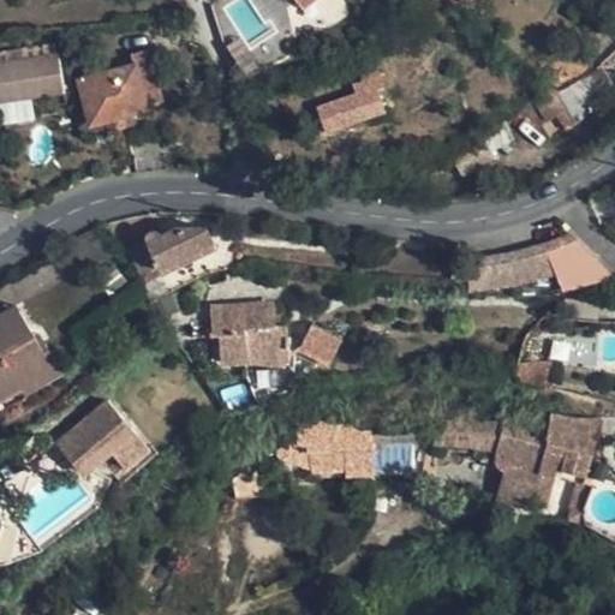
[(294,0),(305,12),(317,0),(294,0)]
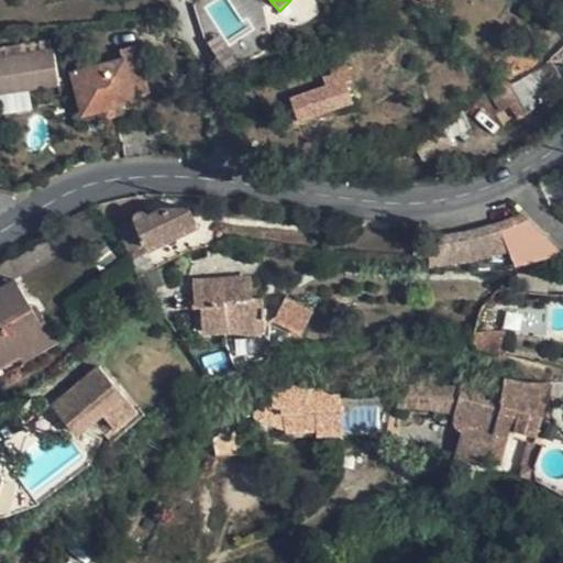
[(562,37),(559,33),(534,52),(544,66),(510,87),(522,108),(562,84),(551,62),(562,50),(562,37)]
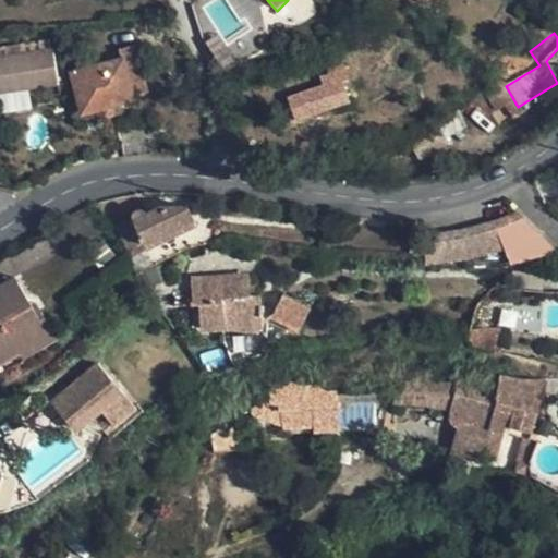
[(0,93),(58,87),(52,51),(0,59),(0,93)]
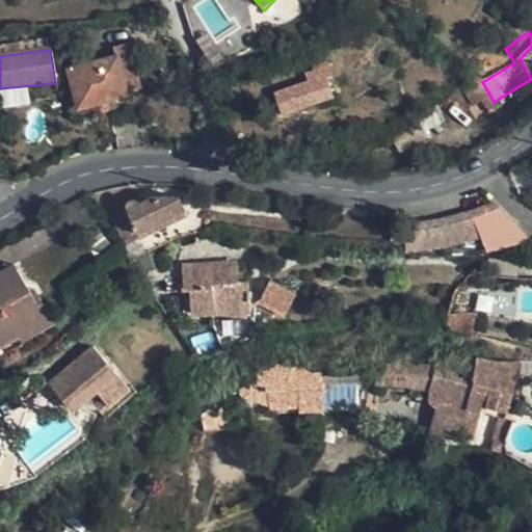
[(98,105),(109,102),(129,98),(117,58),(68,72),(77,110),(98,105)]
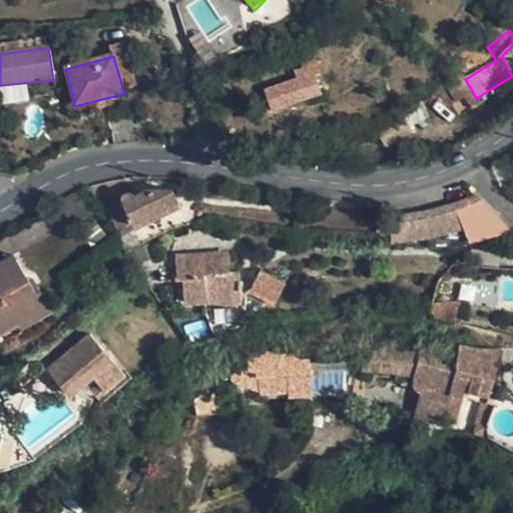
[(295,72),(297,80),(265,92),(272,112),(322,95),(317,78),(323,76),(317,60),(304,64),(305,68),(295,72)]
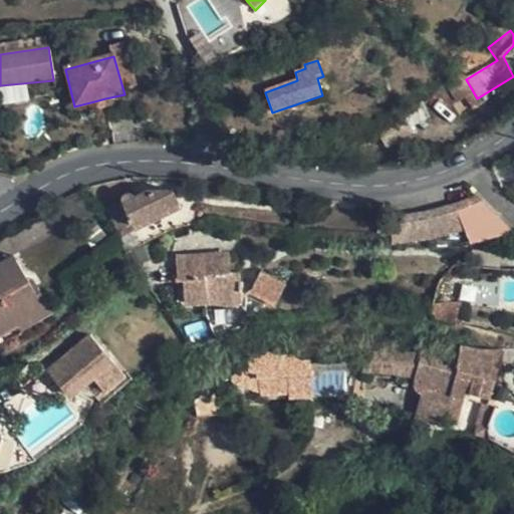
[(107,106),(105,98),(94,101),(96,109),(107,106)]
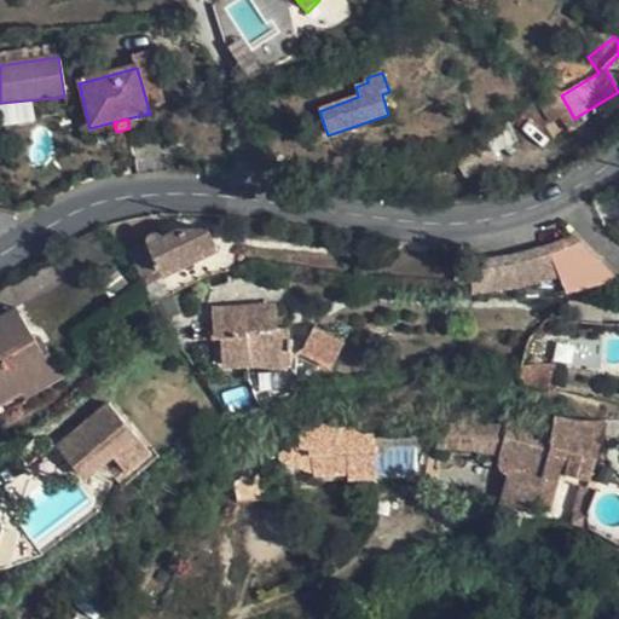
[(146,242),(149,247),(131,255),(146,287),(162,278),(161,273),(217,247),(209,232),(181,232),(163,241),(152,236),(146,242)]
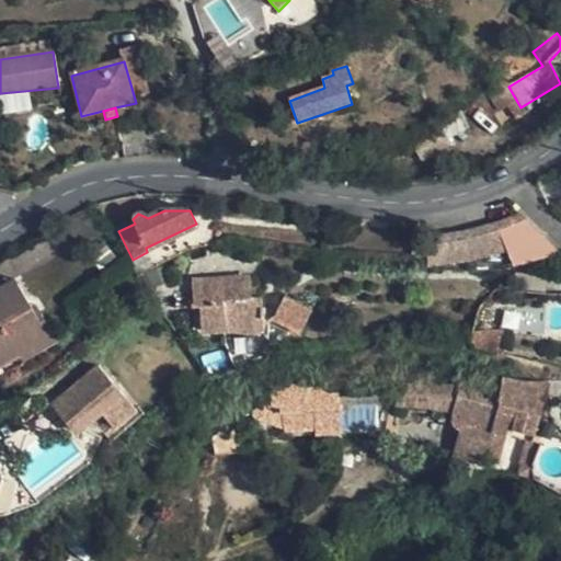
[(524,227),(522,216),(497,226),(502,233),(524,227)]
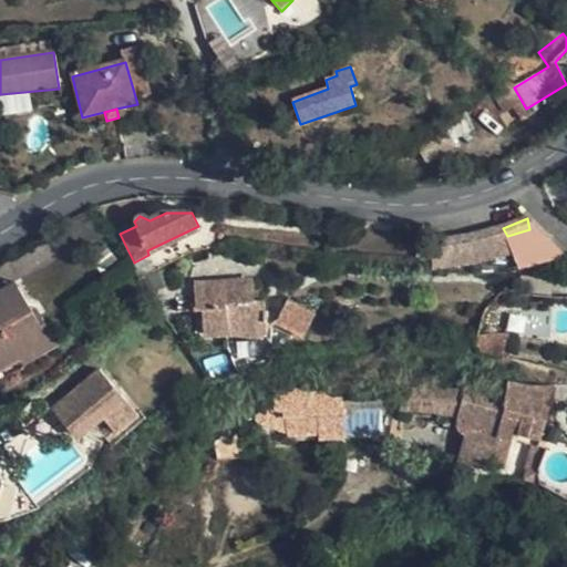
[(566,256),(535,227),(529,229),(507,236),(503,228),(470,237),(432,240),(433,272),(460,269),(513,257),(519,269),(566,256)]
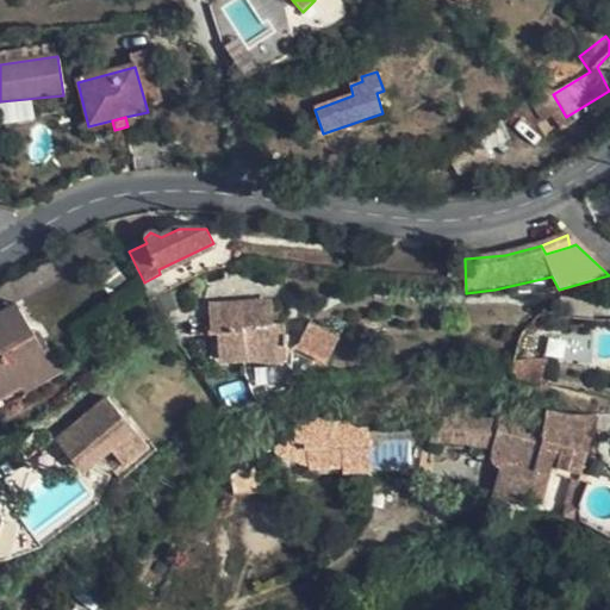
[(599,319),(604,294),(573,288),(568,315),(599,319)]
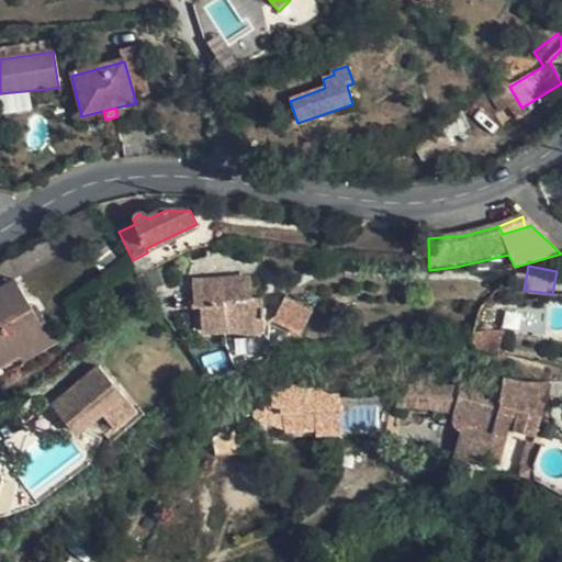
[(227,304),(226,279),(192,281),(194,321),(202,322),(203,338),(229,336),(257,339),(263,336),(260,302),(227,304)]
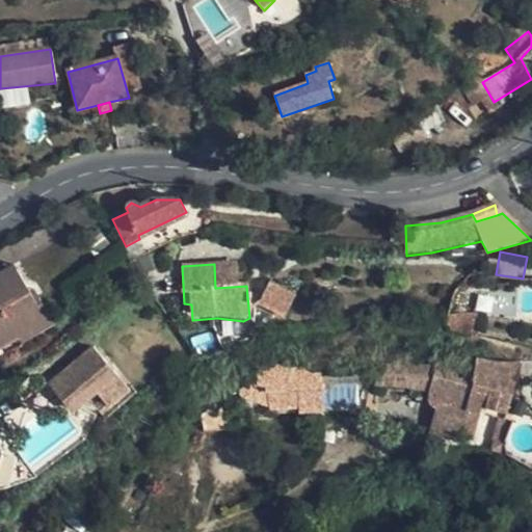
[(16,268),(0,276),(0,287),(20,276),(16,268)]
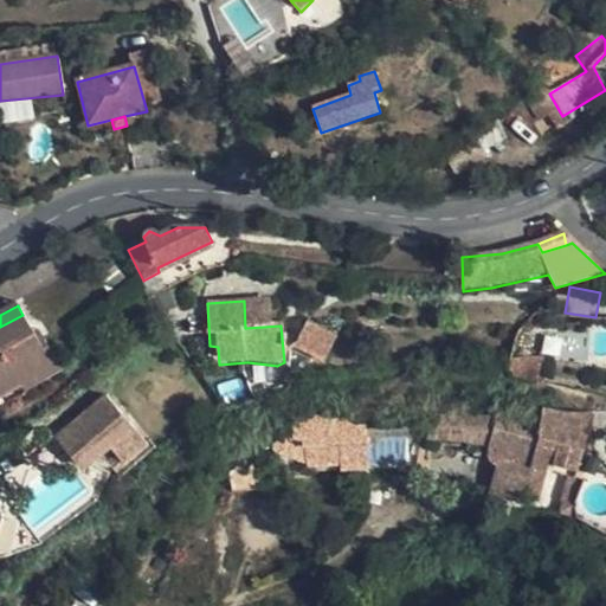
[(42,347),(34,333),(23,315),(0,327),(0,381),(6,393),(23,384),(57,363),(47,345),(42,347)]
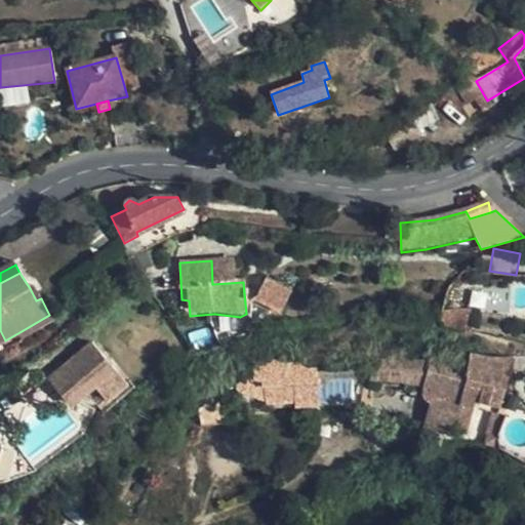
[(280,315),(293,293),(270,280),(256,301),(280,315)]
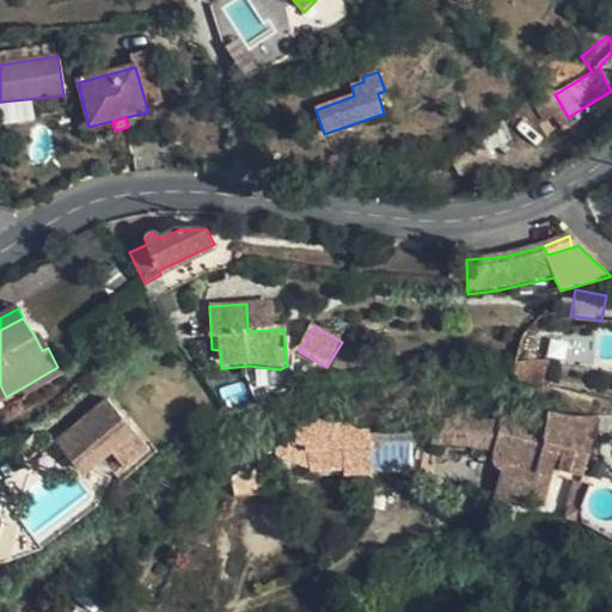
[(40,335),(35,336),(42,350),(48,348),(40,335)]
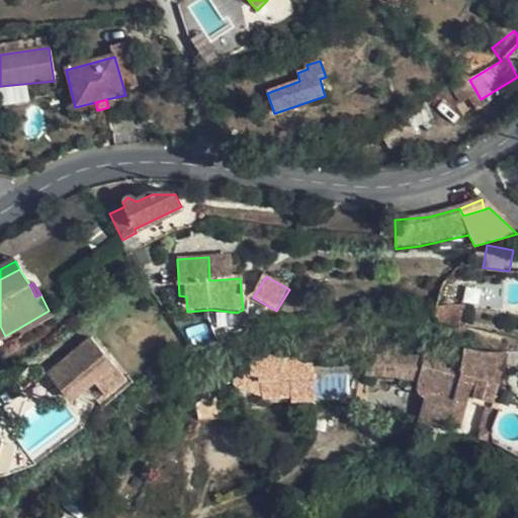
[(54,318),(49,311),(19,328),(23,336),(54,318)]
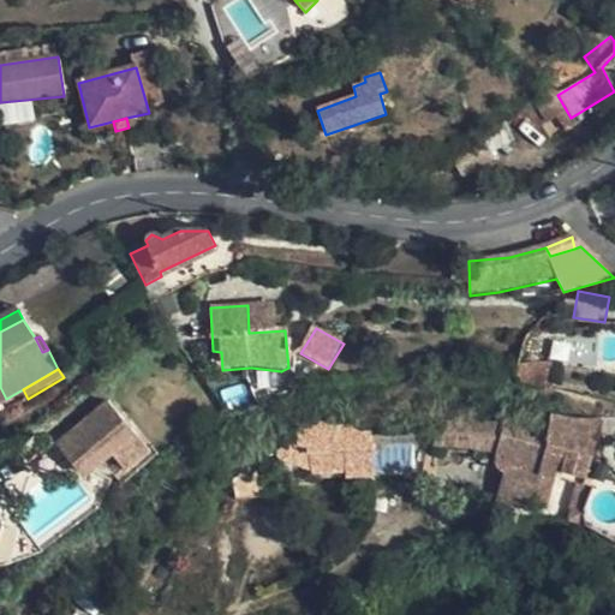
[(109,407),(57,447),(79,478),(113,455),(124,469),(144,454),(109,407)]
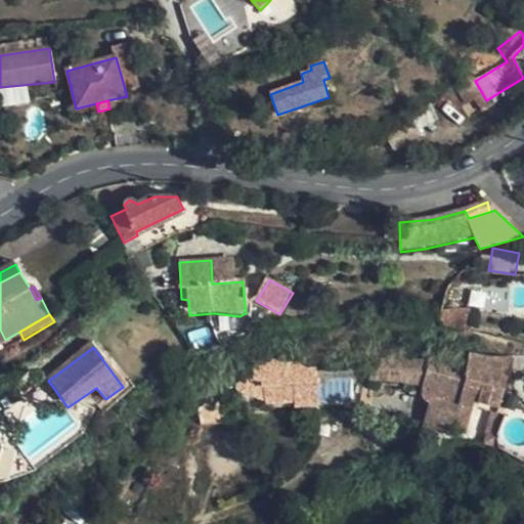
[(436,351),(431,365),(425,388),(424,396),(424,401),(426,402),(431,405),(424,427),(452,437),(455,429),(468,432),(478,406),(501,410),(512,361),(436,351)]
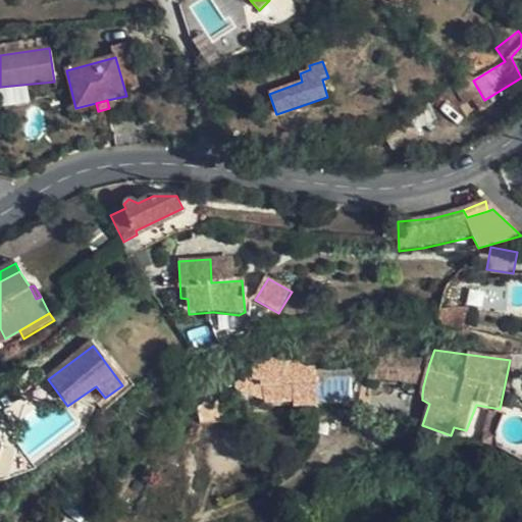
[(261,385),(285,382),(284,372),(303,377),(305,366),(282,362),(281,357),(252,356),(252,379),(260,380),(261,385)]
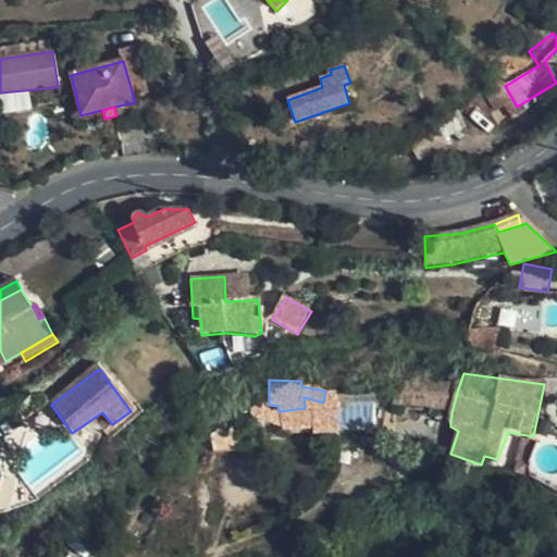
[(338,398),(338,404),(373,405),(429,408),(452,412),(458,388),(393,385),(338,398)]
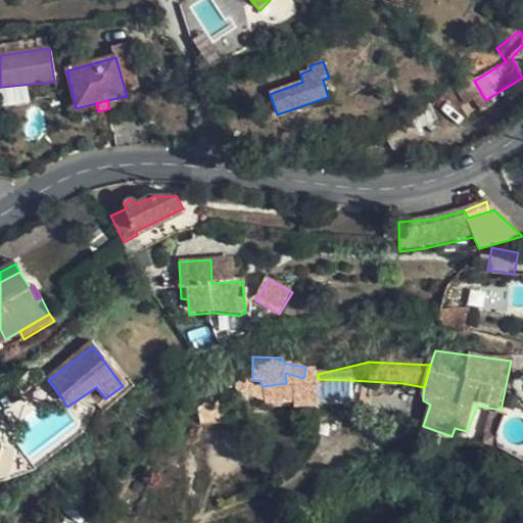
[(286,383),(262,386),(266,406),(294,403),(294,409),(319,408),(318,401),(317,382),(286,383)]
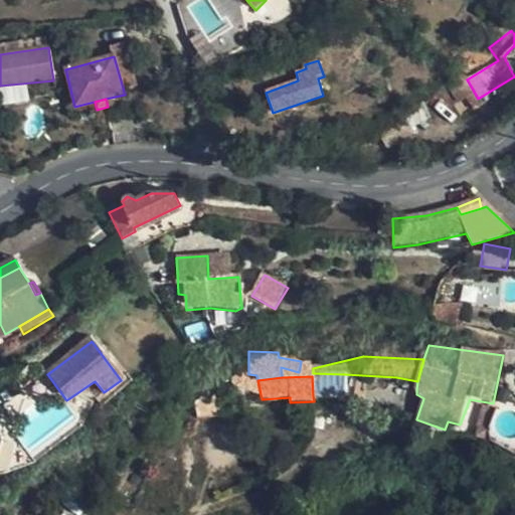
[(228,416),(226,394),(194,398),(197,420),(228,416)]
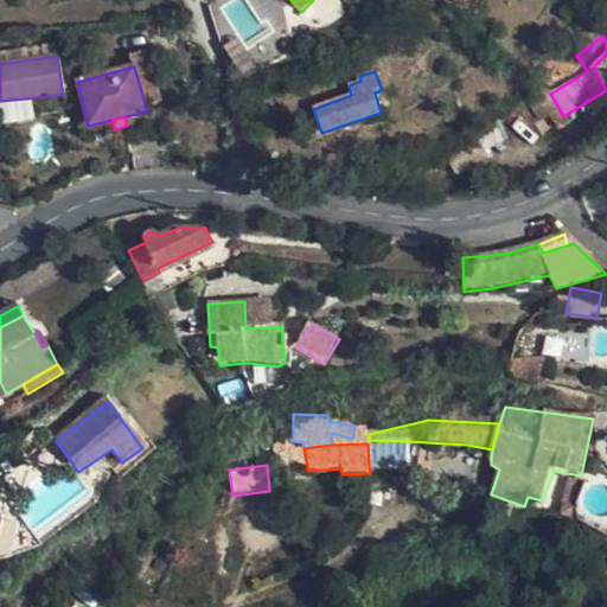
[(0,550),(29,541),(1,498),(0,498),(0,550)]
